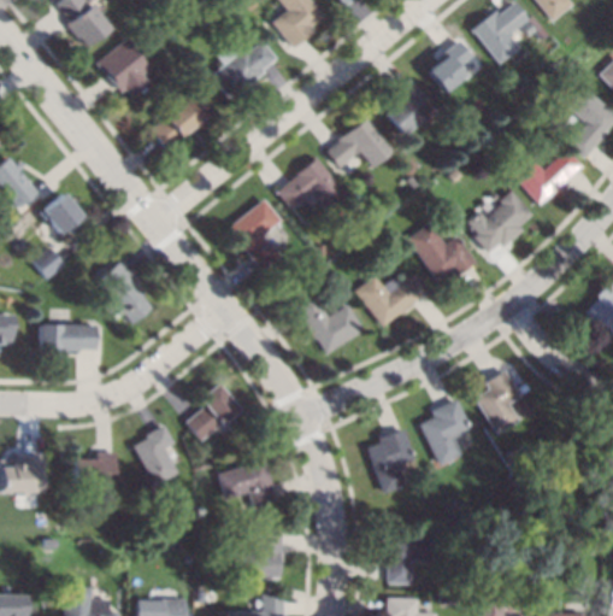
[(84,0),(110,29),(88,48),(80,39),(78,39),(68,25),(71,23),(57,6),(63,1),(64,0),(84,0)]
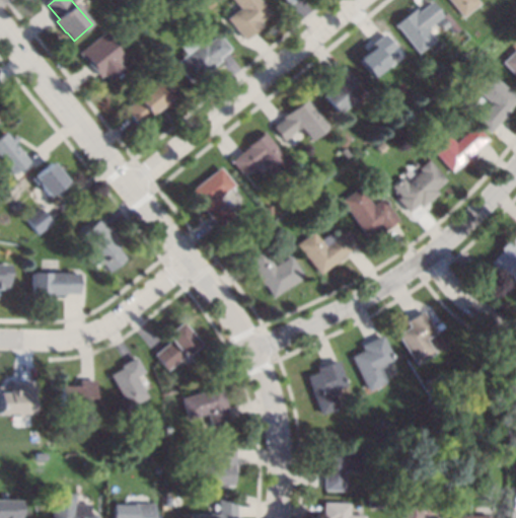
[(214,0),(217,3),(210,10),(204,4),(208,0),(214,0)]
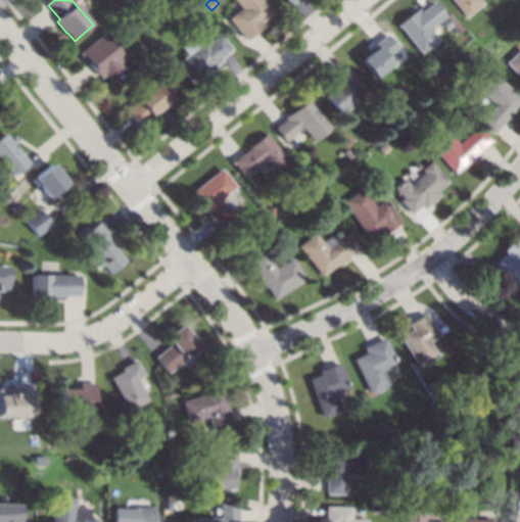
[(263,0),(275,14),(265,22),(268,27),(262,32),(251,39),(249,41),(232,19),(244,9),(237,0),(263,0)]
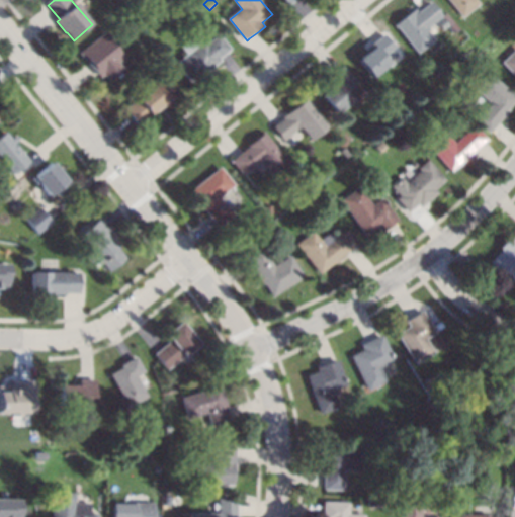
[(479,0),(483,4),(465,18),(450,0),(479,0)]
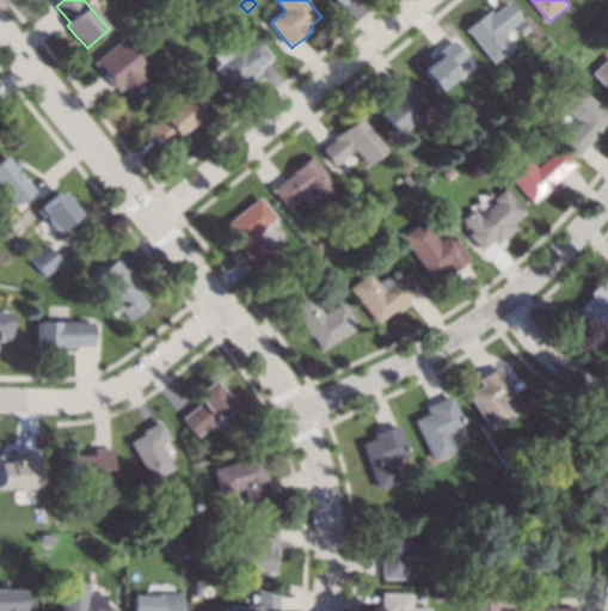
[(526,20),(507,35),(516,48),(496,62),(472,31),(471,34),(468,30),(493,11),(496,14),(497,13),(509,4),(511,2),(526,20)]
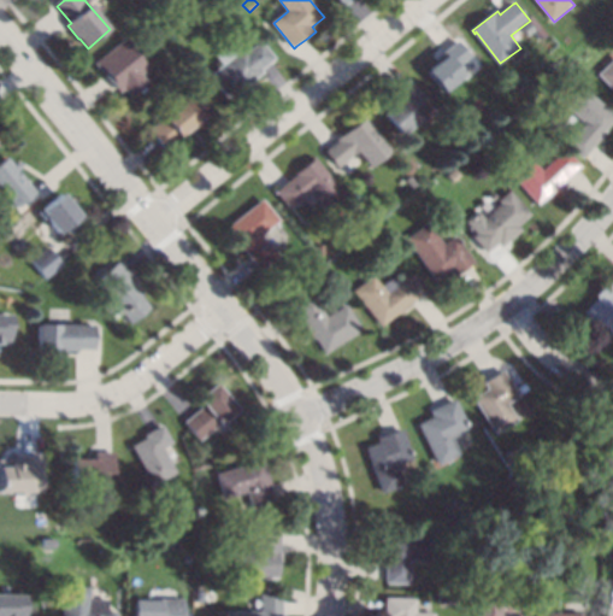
[(536,31),(530,36),(523,27),(530,22),(536,31)]
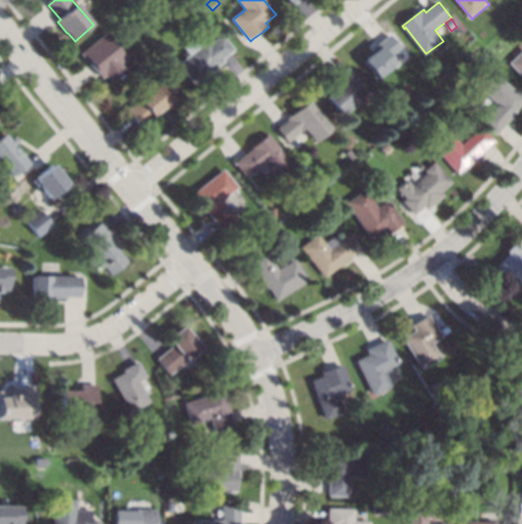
[(468,30),(463,34),(457,27),(463,23),(468,30)]
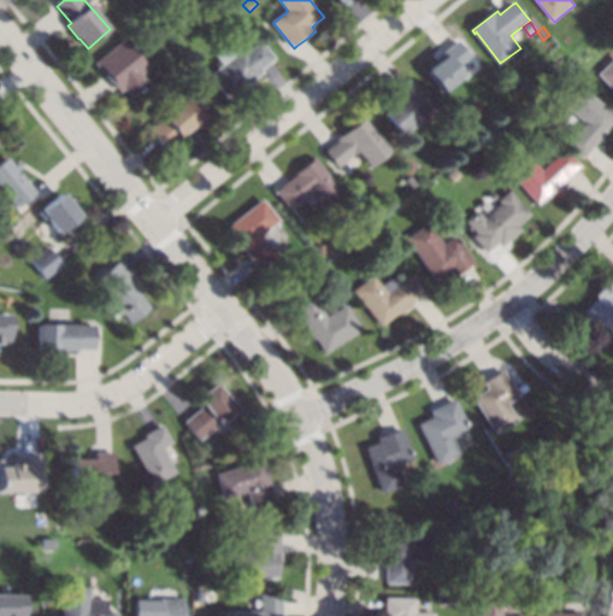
[(151,69),(142,75),(149,83),(147,86),(131,98),(125,89),(119,94),(116,89),(107,78),(96,65),(128,40),(129,40),(151,69)]
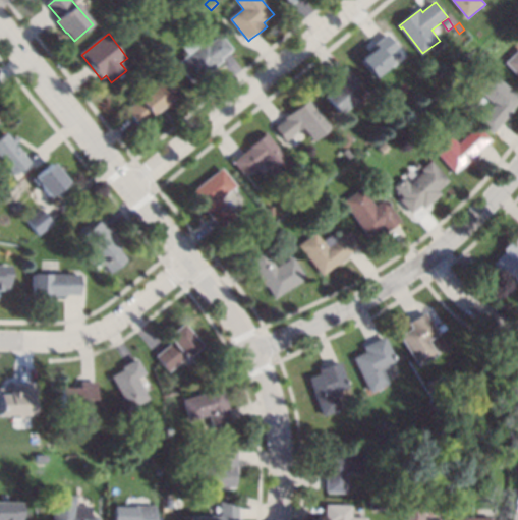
[(222,36),(233,50),(231,52),(223,59),(222,59),(224,62),(209,74),(206,72),(193,82),(180,65),(179,64),(190,55),(184,48),(194,40),(200,46),(208,41),(210,44),(221,35),(222,36)]
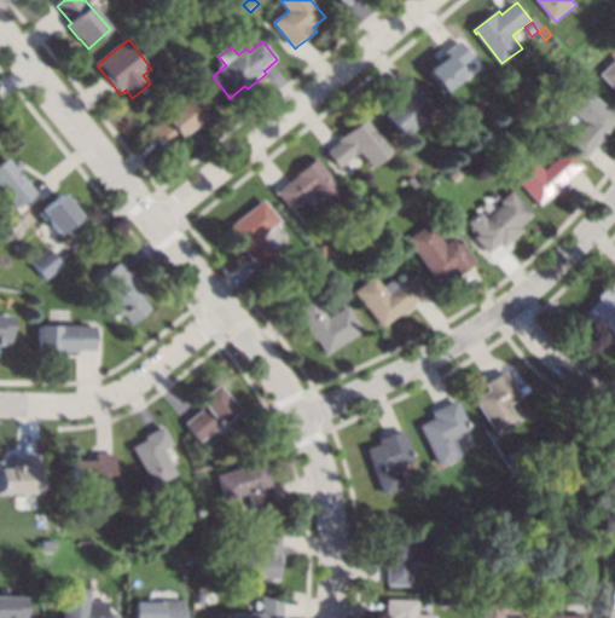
[(474,57),(460,69),(466,78),(446,93),(429,71),(441,62),(439,58),(447,51),(458,42),(460,41),(474,57)]
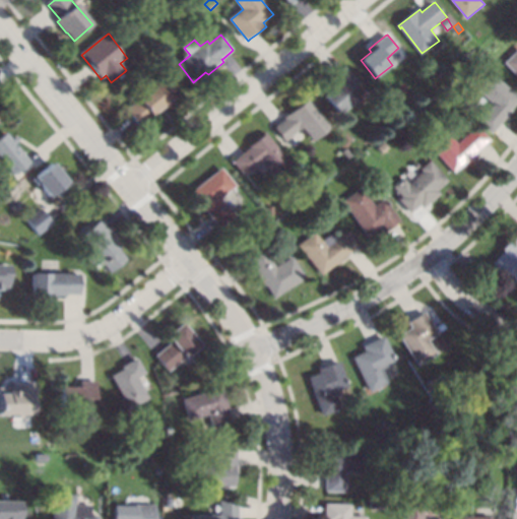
[(516,73),(507,63),(516,53),(516,73)]
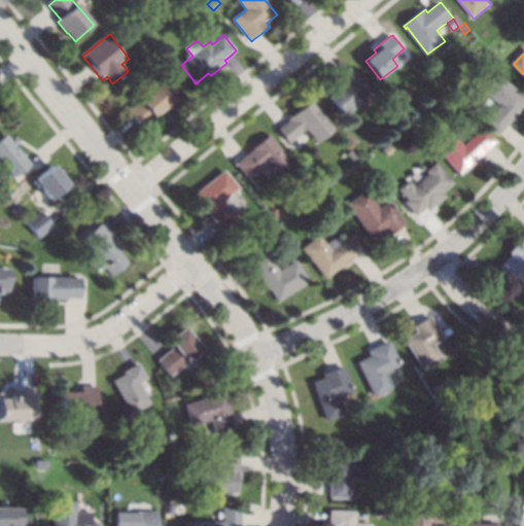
[(371,93),(343,115),(327,97),(343,84),(338,78),(340,77),(349,69),(351,68),(371,93)]
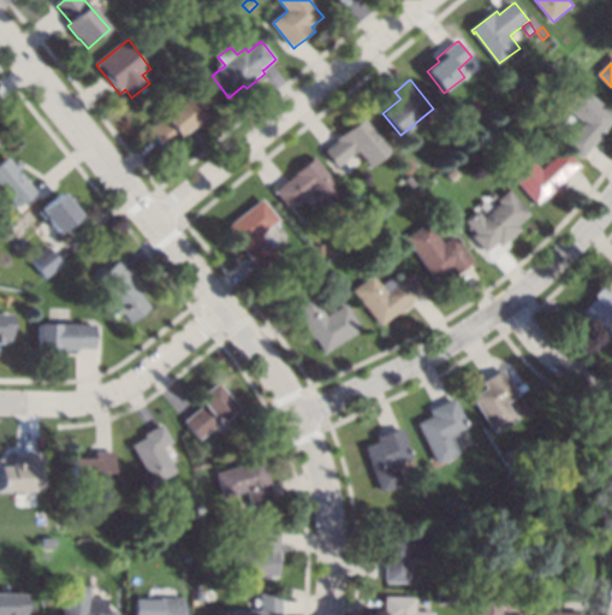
[(611,125),(606,131),(608,132),(598,146),(588,157),(586,159),(569,145),(587,124),(568,107),(584,87),(611,110),(611,125)]
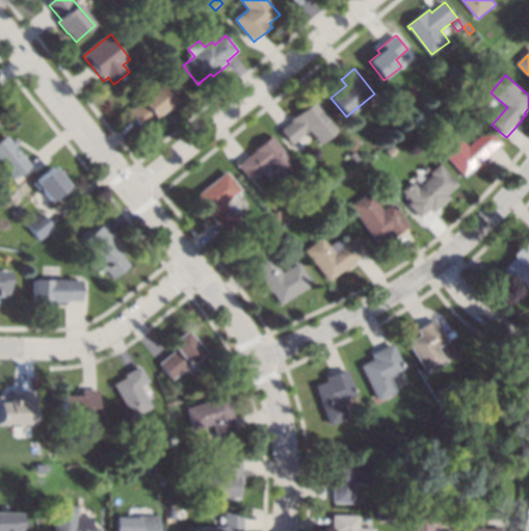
[(183,99),(144,130),(142,128),(135,118),(130,112),(143,102),(140,99),(155,87),(157,89),(167,80),(183,99)]
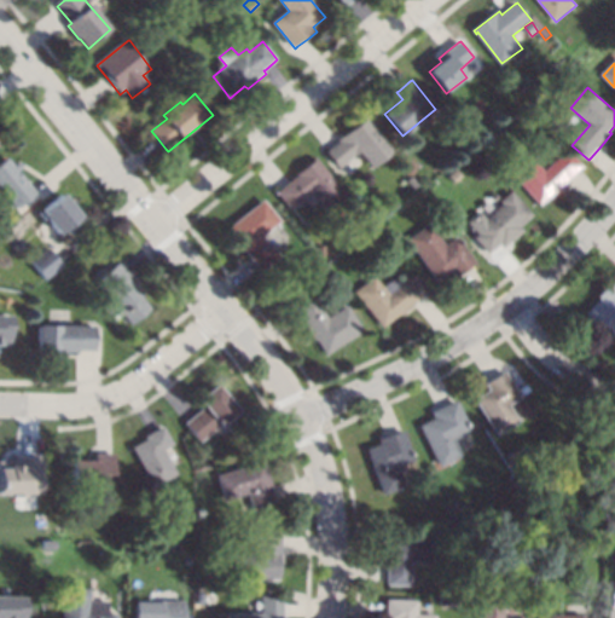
[(442,119),(429,130),(423,122),(436,111),(442,119)]
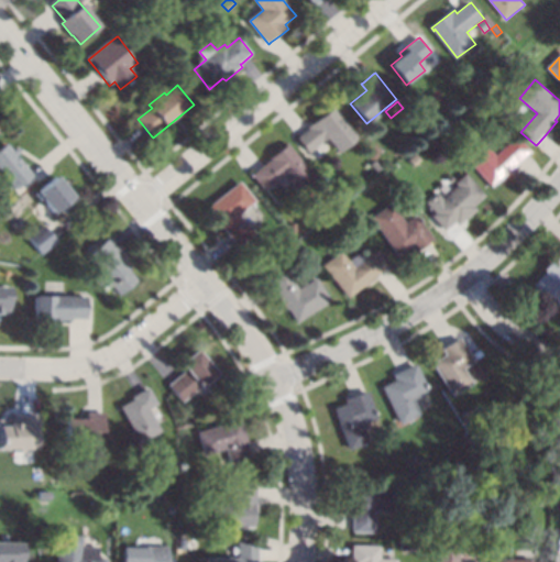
[(358,139),(340,153),(328,139),(310,153),(299,138),(300,136),(310,129),(309,128),(333,108),(358,139)]
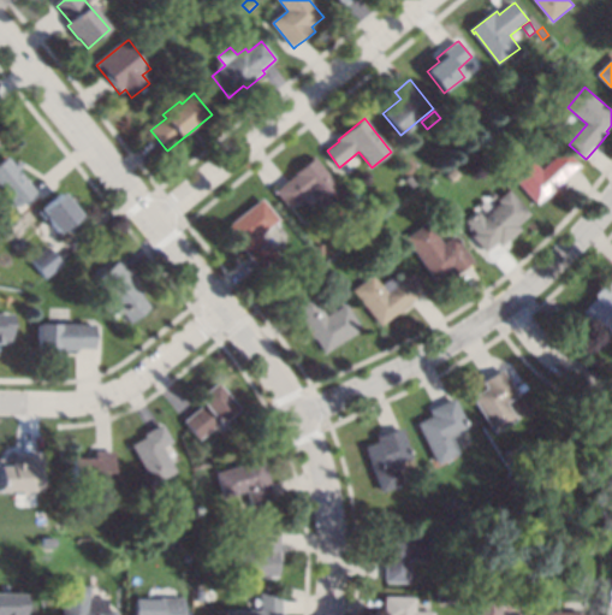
[(582,166),(580,167),(568,178),(540,205),(510,172),(528,154),(544,170),(566,149),(582,166)]
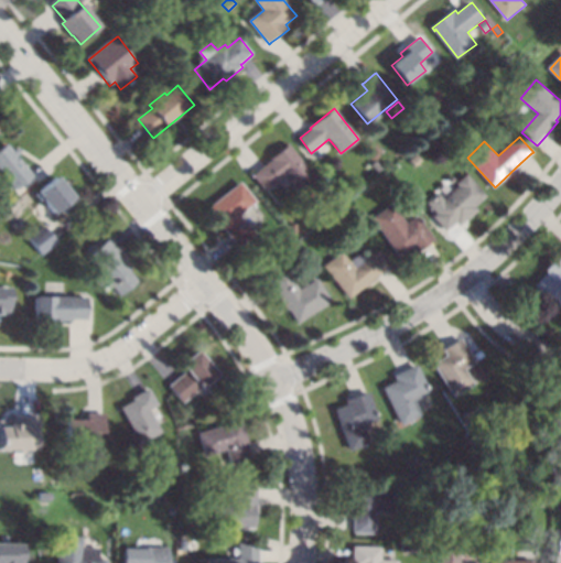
[(34,176),(15,192),(0,171),(0,151),(9,144),(34,176)]
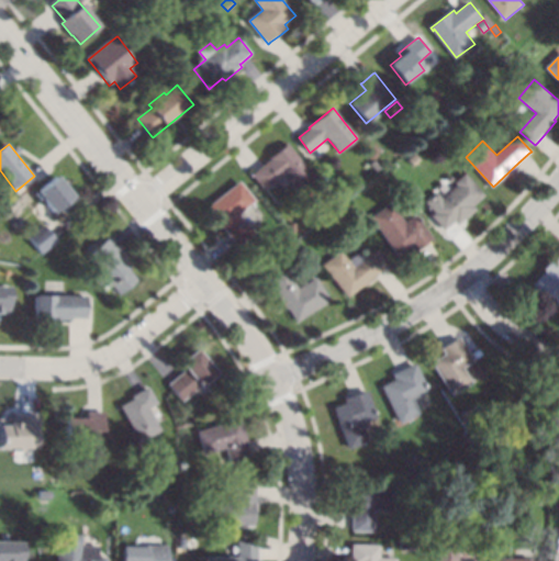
[(315,177),(297,191),(284,176),(267,190),(266,191),(258,181),(253,175),(265,166),(271,159),(271,158),(289,144),(315,177)]
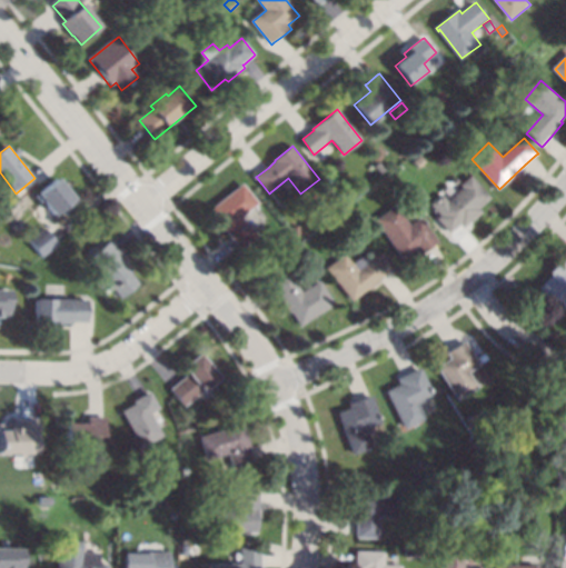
[(428,162),(420,169),(415,162),(423,156),(428,162)]
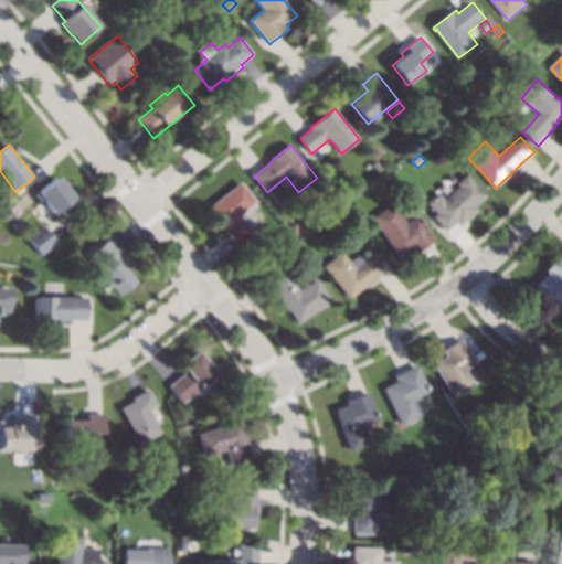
[(384,168),(379,173),(373,166),(379,161),(384,168)]
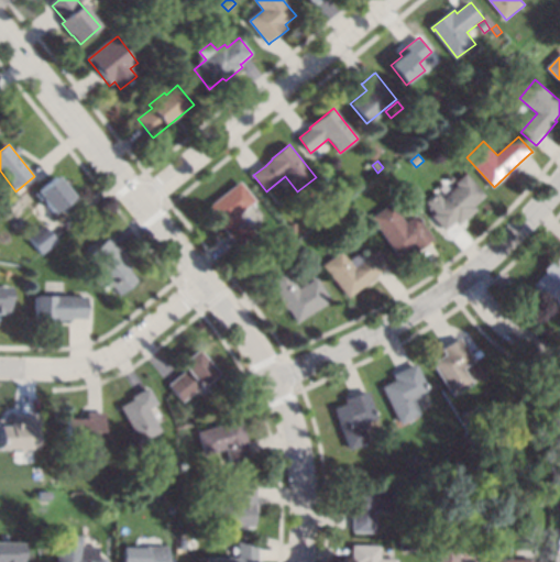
[(468,176),(486,196),(474,206),(479,210),(461,224),(460,226),(457,222),(447,231),(446,232),(432,217),(436,213),(428,205),(426,202),(438,193),(443,199),(459,186),(457,184),(467,174),(468,176)]
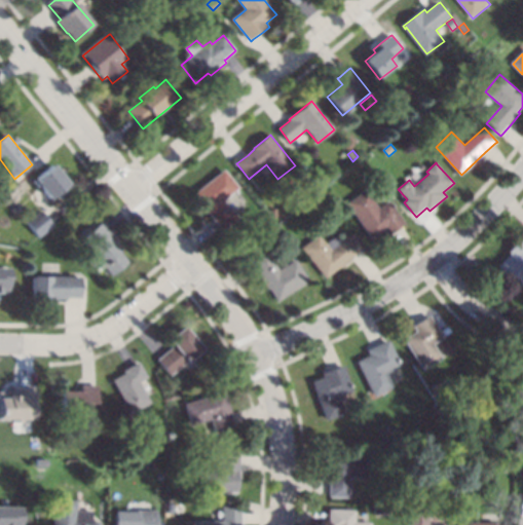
[(59,172),(61,171),(66,176),(64,178),(69,184),(58,193),(61,196),(57,199),(54,197),(52,198),(43,187),(42,188),(35,180),(36,179),(53,165),(59,172)]
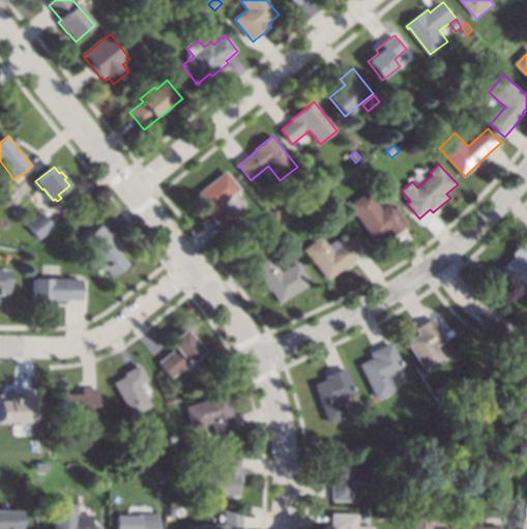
[(242,190),(228,202),(242,219),(226,233),(224,232),(216,222),(205,208),(207,207),(198,195),(228,171),(242,190)]
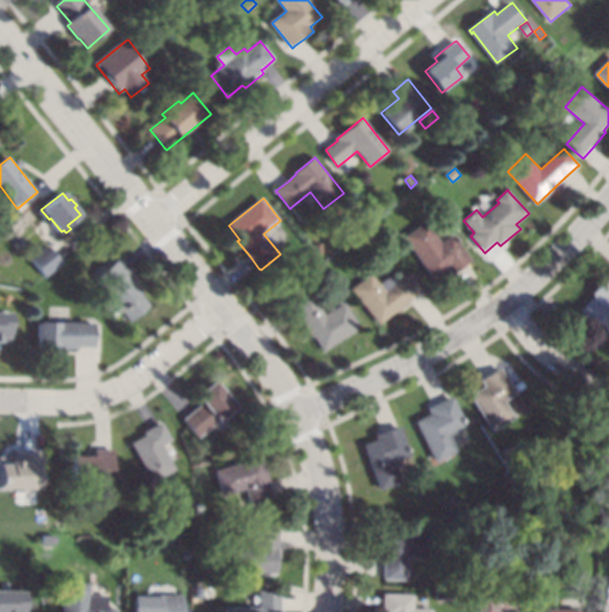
[(443,243),(454,235),(472,261),(469,264),(457,271),(452,274),(450,270),(434,280),(405,237),(427,222),(443,243)]
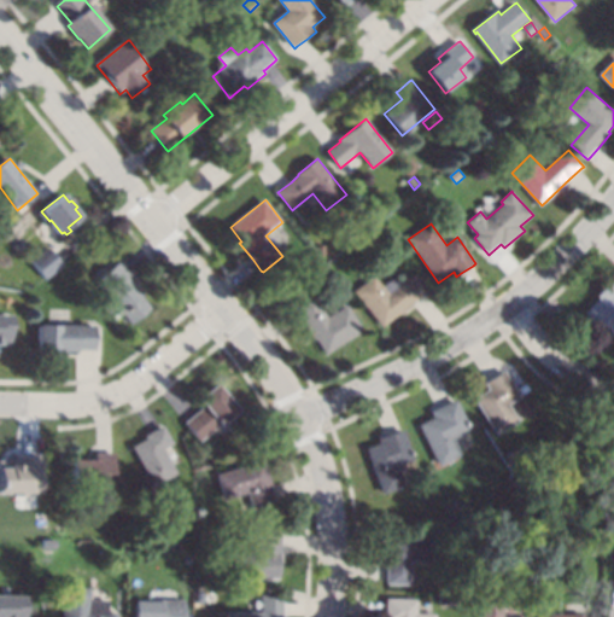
[(30,245),(22,254),(16,248),(24,239),(30,245)]
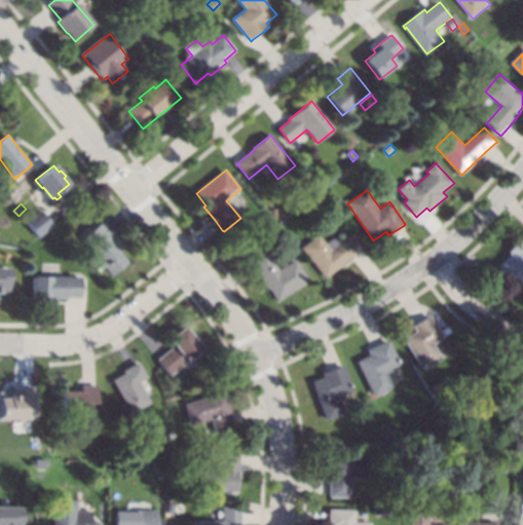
[(44,212),(55,224),(57,225),(41,238),(40,237),(28,223),(44,211),(44,212)]
